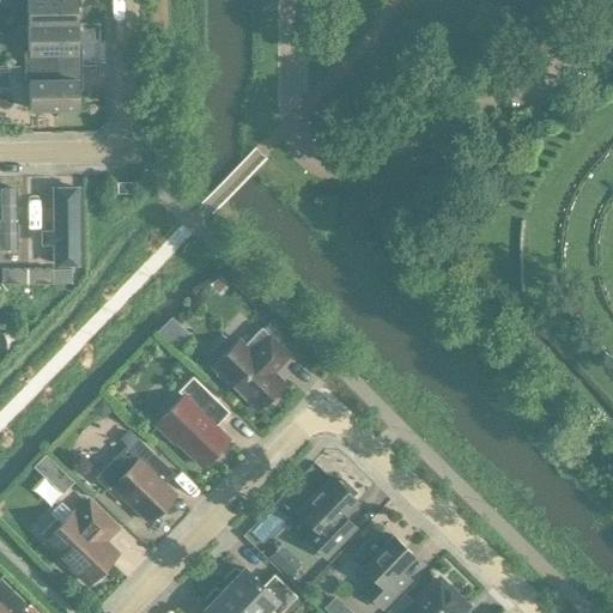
[(28,0),(29,24),(77,24),(76,0),(28,0)]
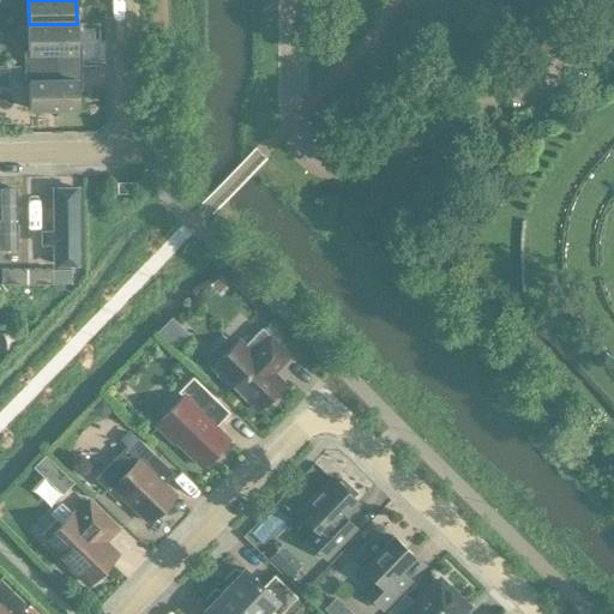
[(77,24),(29,24),(29,52),(24,52),(25,66),(82,65),(82,50),(77,50),(77,24)]
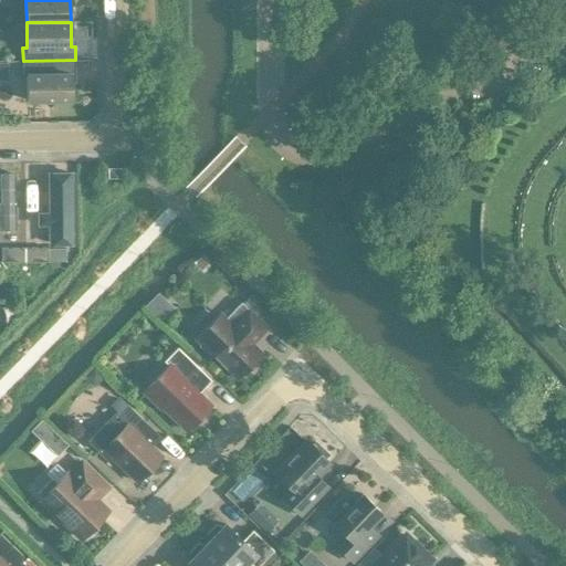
[(75,60),(23,61),(23,75),(27,75),(28,101),(72,100),(71,74),(75,74),(75,60)]
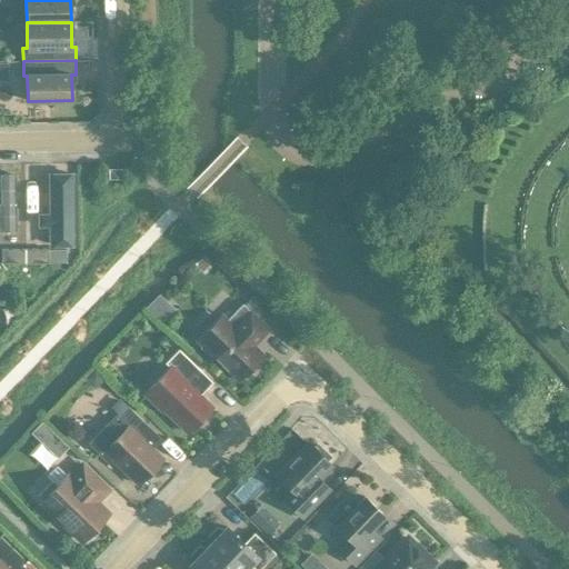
[(121,169),(110,169),(109,169),(109,179),(122,179),(121,169)]
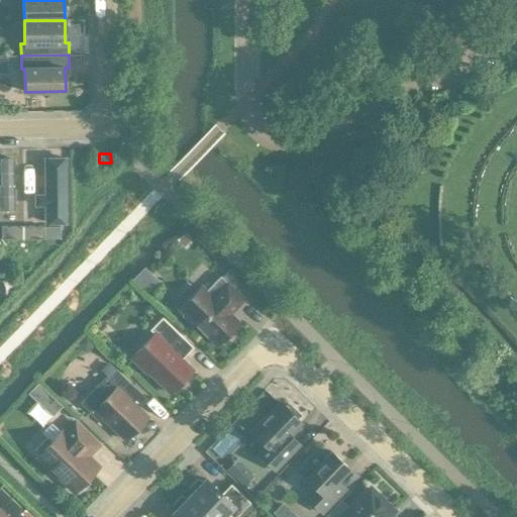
[(69,217),(68,158),(49,159),(50,179),(38,179),(39,203),(52,203),(52,217),(69,217)]
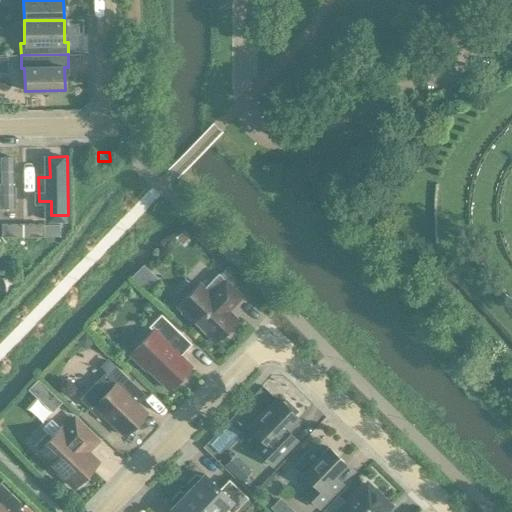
[(14,212),(14,159),(1,159),(1,212),(14,212)]
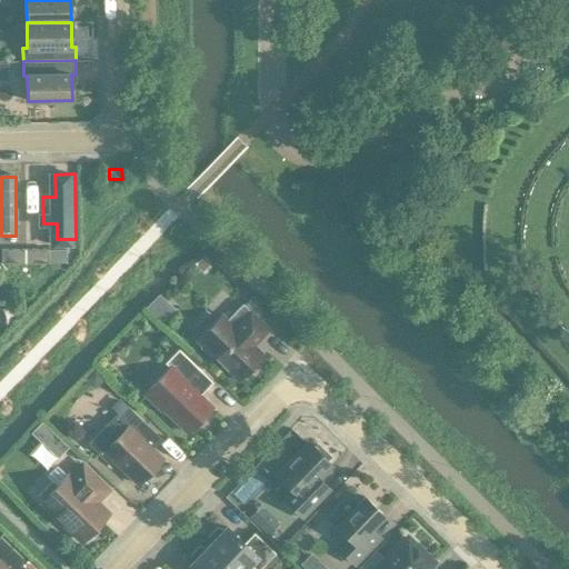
[(263,355),(253,346),(269,330),(242,303),(227,320),(221,315),(197,340),(200,343),(200,348),(207,353),(211,353),(238,380),(263,355)]
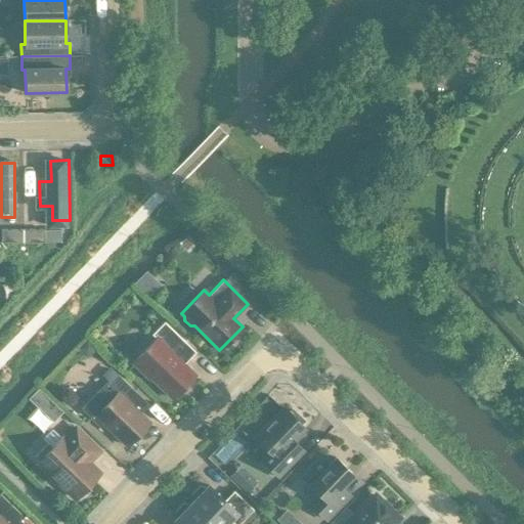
[(165,321),(153,335),(157,339),(133,363),(149,379),(150,377),(173,398),(195,375),(177,357),(177,353),(186,343),(165,321)]
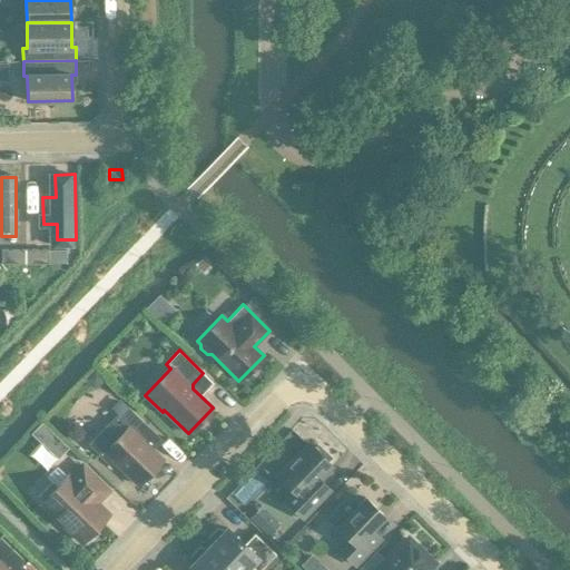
[(163,459),(138,435),(148,426),(128,408),(118,418),(128,428),(101,455),(112,465),(116,463),(138,484),(163,459)]
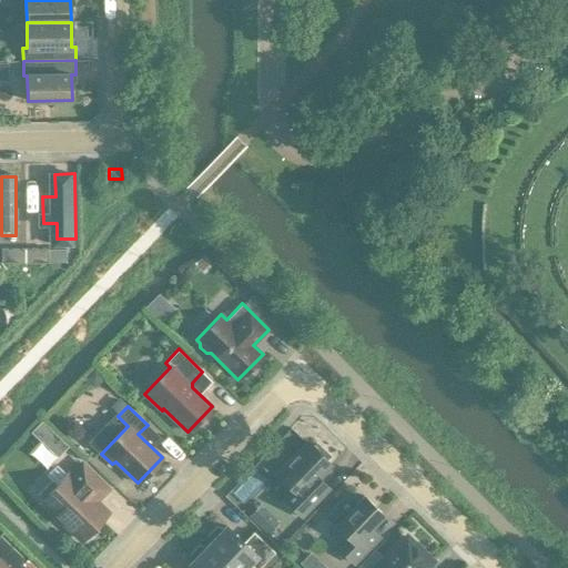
[(330,456),(316,444),(313,447),(307,442),(276,475),(292,490),(283,499),(302,517),(324,494),(313,484),(332,465),(326,459),(330,456)]
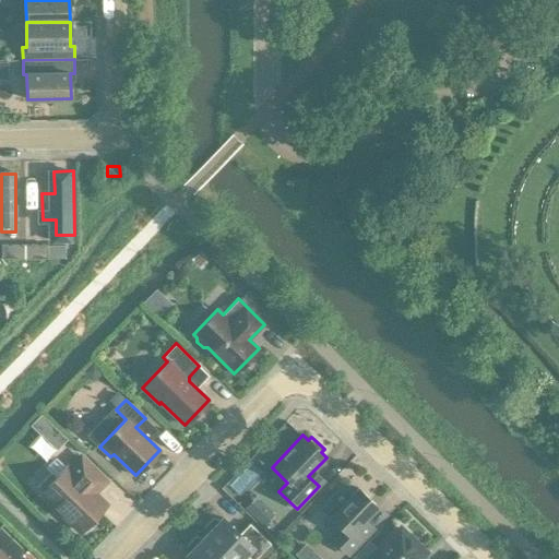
[(105,486),(105,483),(106,480),(81,456),(68,470),(66,466),(56,477),(50,473),(36,487),(69,519),(69,523),(76,531),(81,530),(82,531),(83,531),(87,530),(94,523),(94,519),(106,506),(96,497),(96,491),(96,490),(100,490),(105,486)]
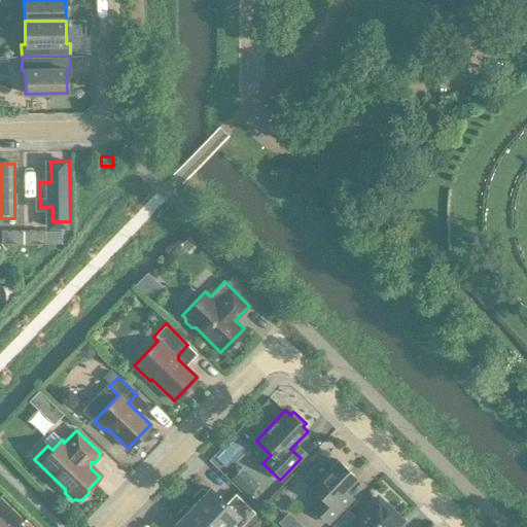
[(338,460),(329,468),(320,460),(302,479),(320,496),(311,506),(328,523),(347,503),(338,495),(355,477),(338,460)]
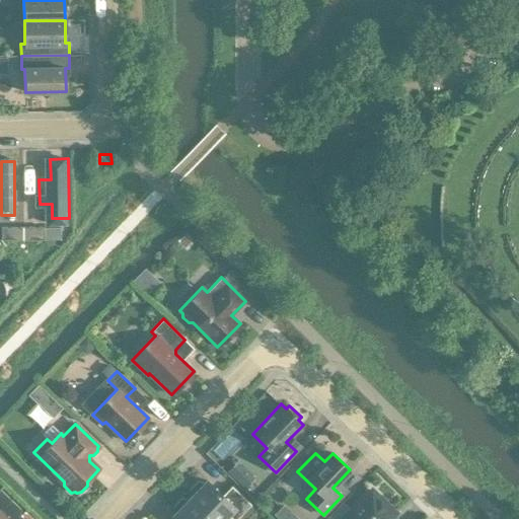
[(207,480),(190,498),(211,518),(223,518),(227,515),(231,518),(236,518),(250,505),(231,486),(222,496),(207,480)]
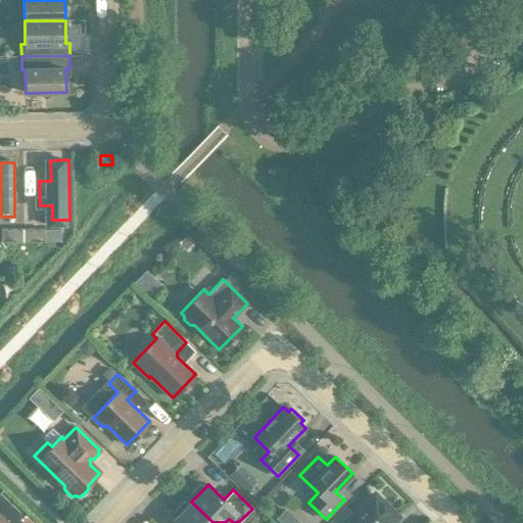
[(10,522),(20,513),(0,492),(0,522),(10,522)]
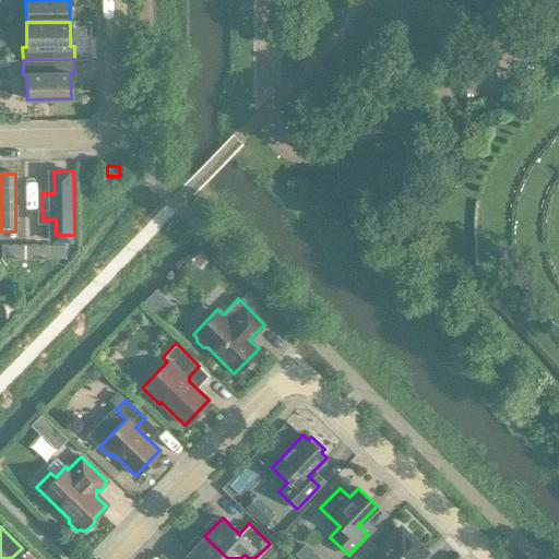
[(417,558),(418,558),(411,551),(417,545),(401,528),(379,550),(387,558),(384,558),(417,558)]
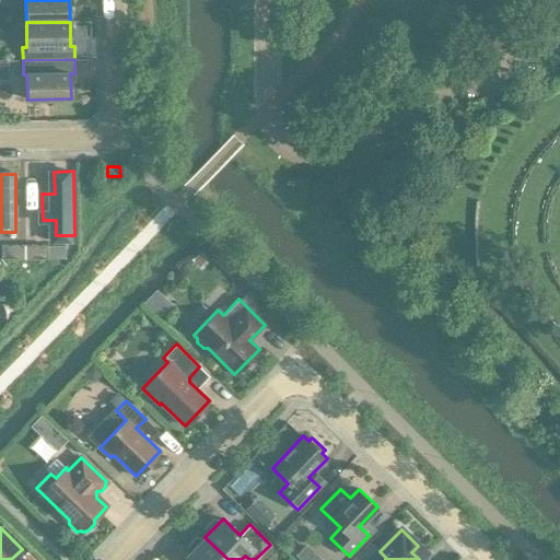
[(228,559),(205,537),(186,556),(190,559),(228,559)]
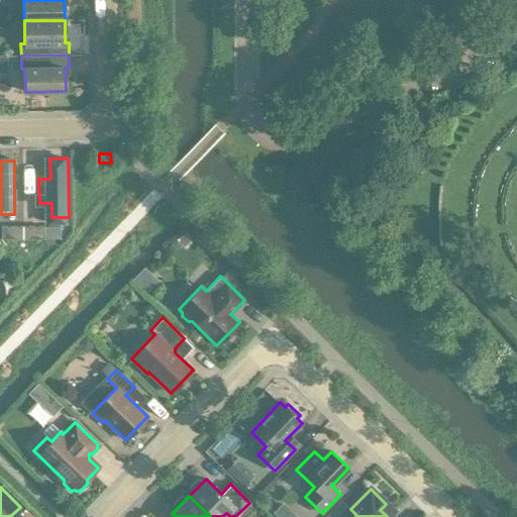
[(280,516),(301,516),(302,516),(279,499),(271,509),(280,516)]
